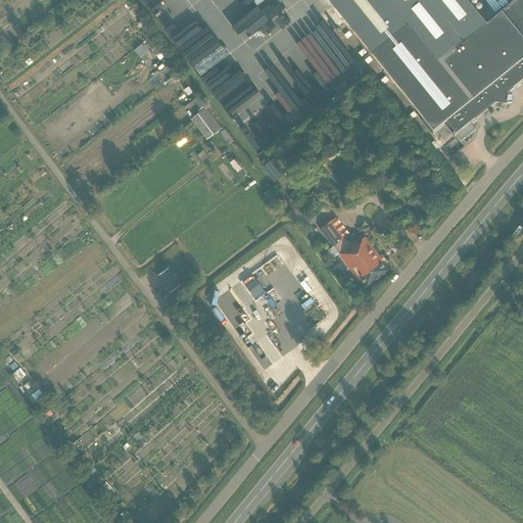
[(184,26),(210,4),(206,0),(197,0),(202,6),(189,17),(187,15),(180,20),(184,26)]
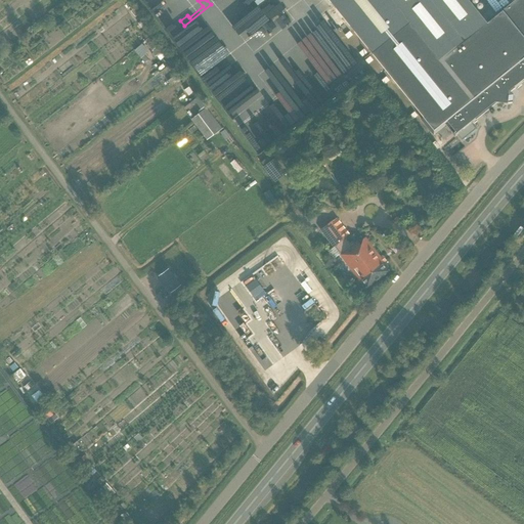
[(272,0),(249,5),(253,22),(289,13),(287,6),(281,7),(279,0),(272,0)]
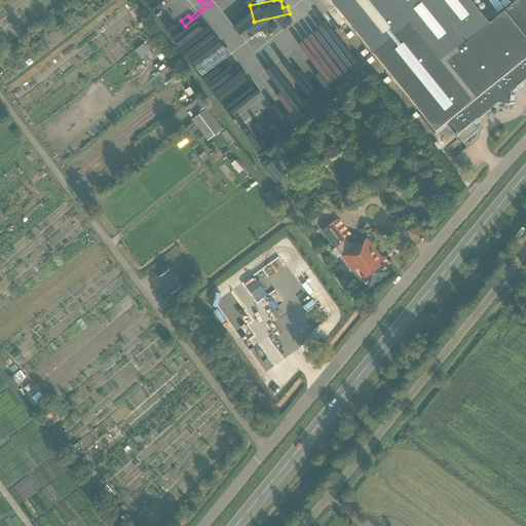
[(467,0),(331,0),(436,130),(448,120),(452,124),(449,126),(455,133),(457,132),(458,133),(472,122),(475,125),(480,121),(477,118),(497,102),(515,104),(516,96),(512,90),(517,86),(519,89),(525,85),(522,82),(525,78),(525,0),(517,0),(487,24),(467,0)]
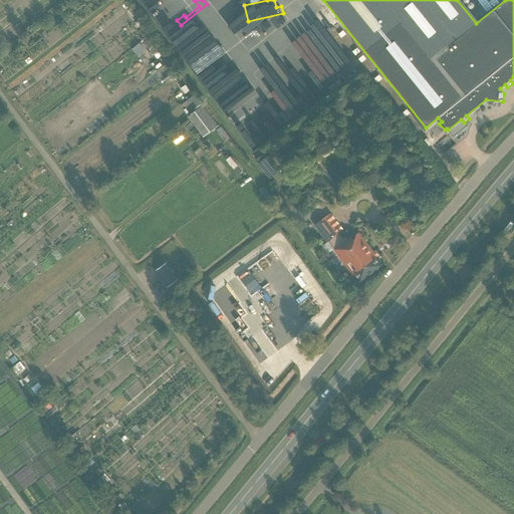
[(107,37),(131,22),(123,11),(106,22),(109,27),(106,29),(103,24),(97,28),(98,29),(93,33),(101,45),(109,40),(107,37)]
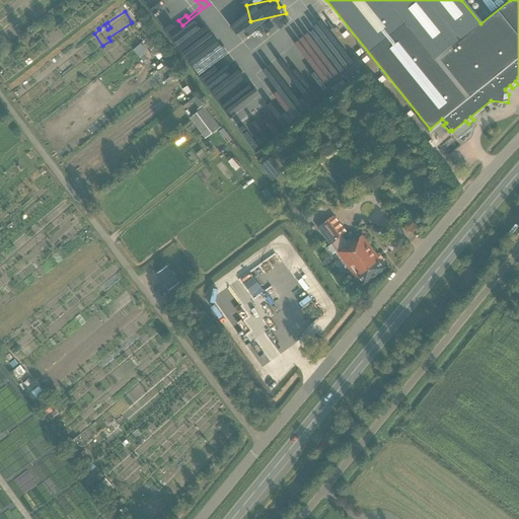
[(209,32),(200,14),(181,23),(191,42),(209,32)]
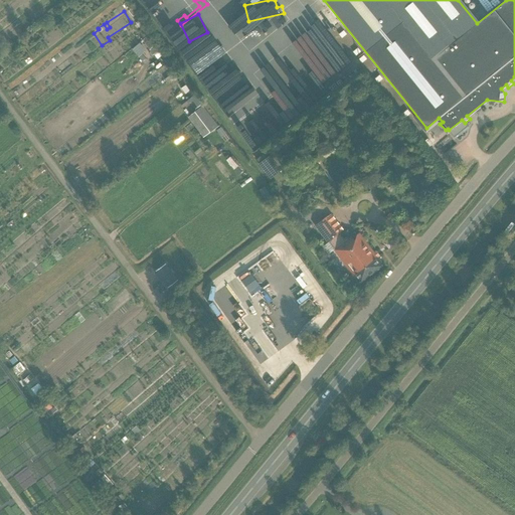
[(203,137),(218,126),(202,107),(188,118),(203,137)]
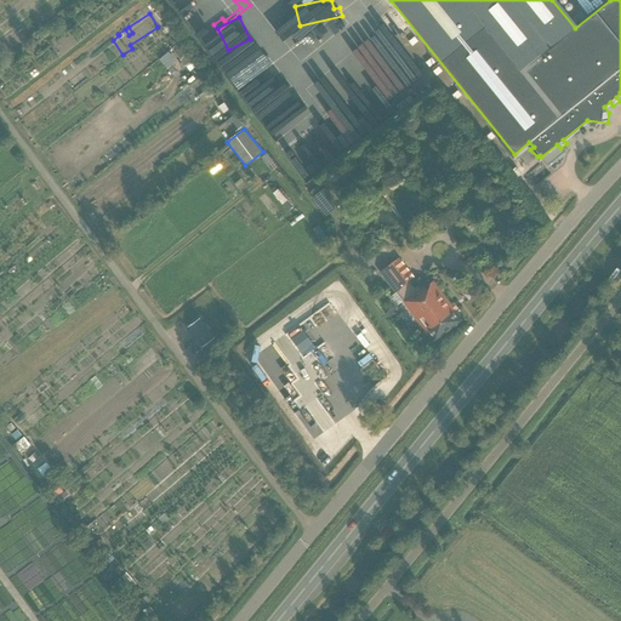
[(517,178),(522,174),(517,167),(511,172),(517,178)]
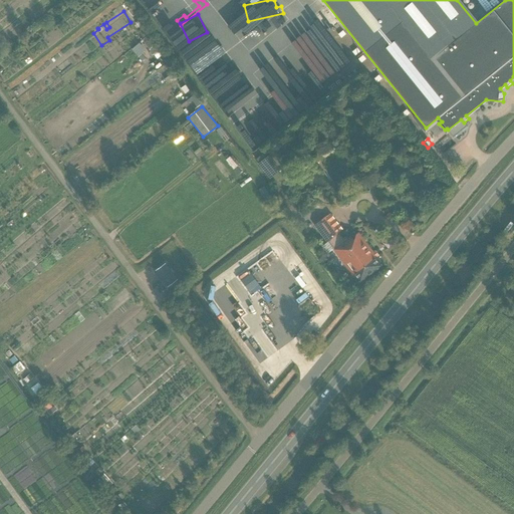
[(258,163),(270,178),(281,170),(269,155),(258,163)]
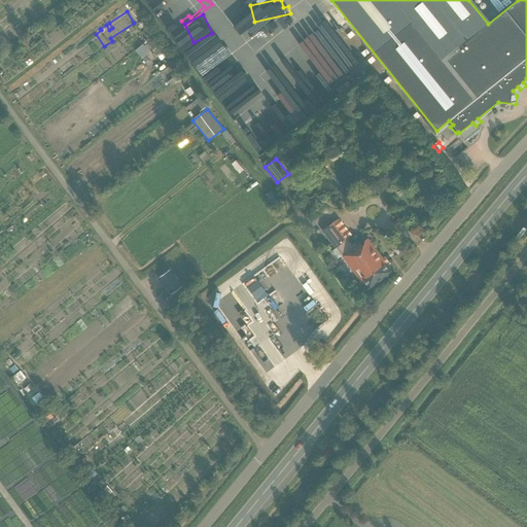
[(348,239),(336,221),(322,231),(319,234),(324,241),(327,238),(336,248),(330,252),(336,259),(343,254),(343,255),(342,256),(367,290),(392,272),(386,264),(385,264),(382,259),(383,259),(367,239),(361,244),(360,243),(354,247),(348,239)]
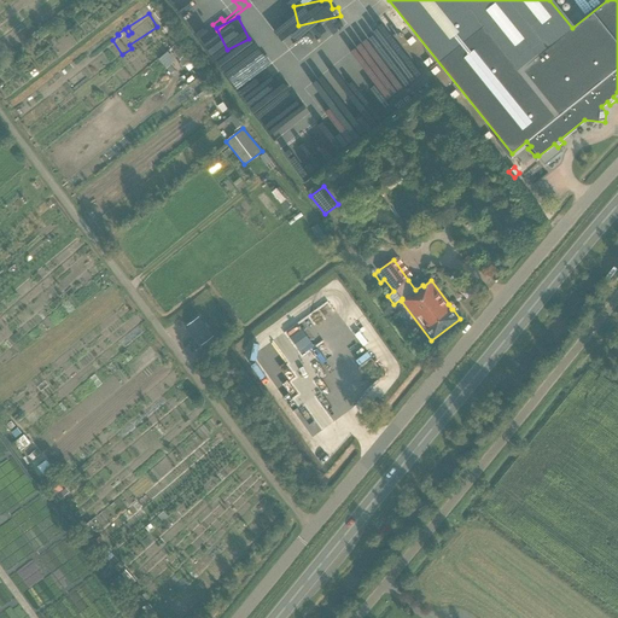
[(213,334),(198,315),(187,324),(202,344),(213,334)]
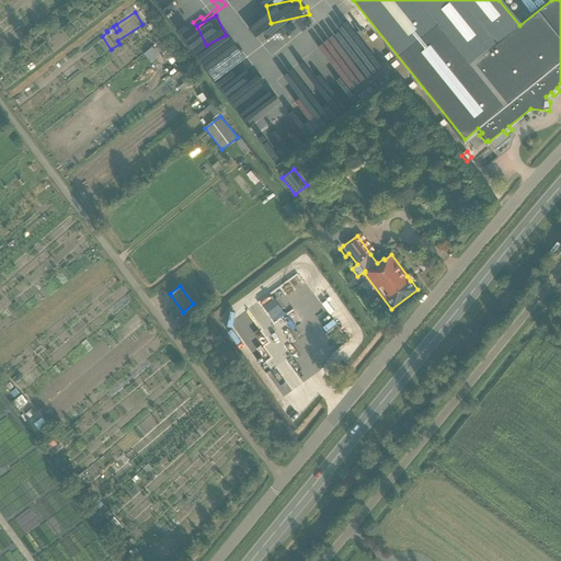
[(327,302),(322,306),(329,316),(334,312),(327,302)]
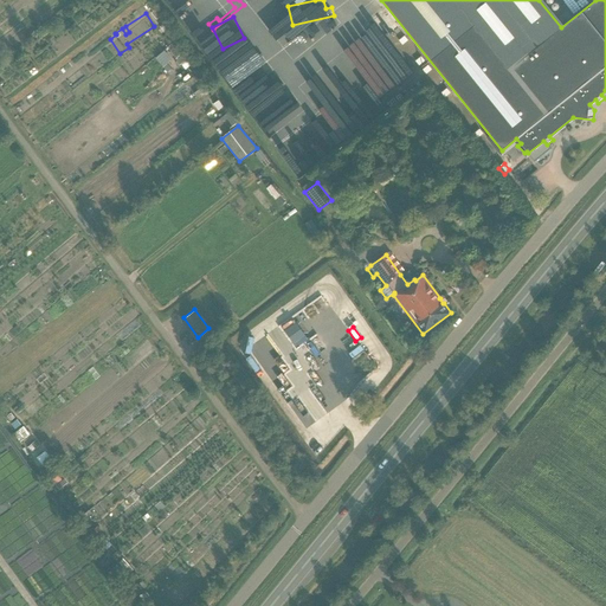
[(352,340),(347,353),(358,356),(362,343),(352,340)]
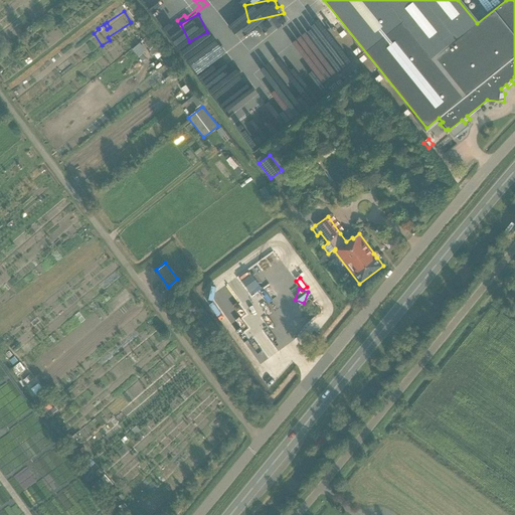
[(21,362),(16,366),(21,371),(26,367),(21,362)]
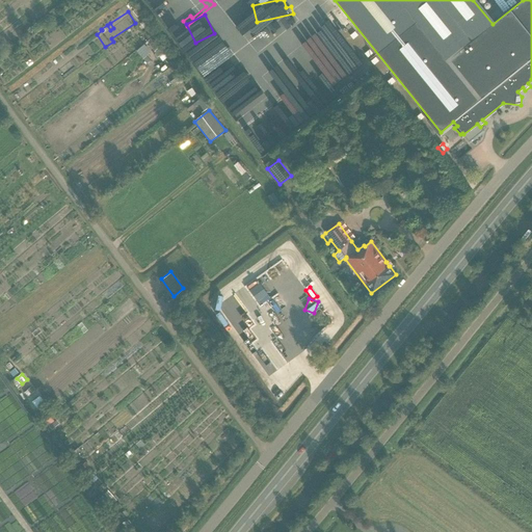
[(29,387),(25,393),(30,397),(34,390),(29,387)]
